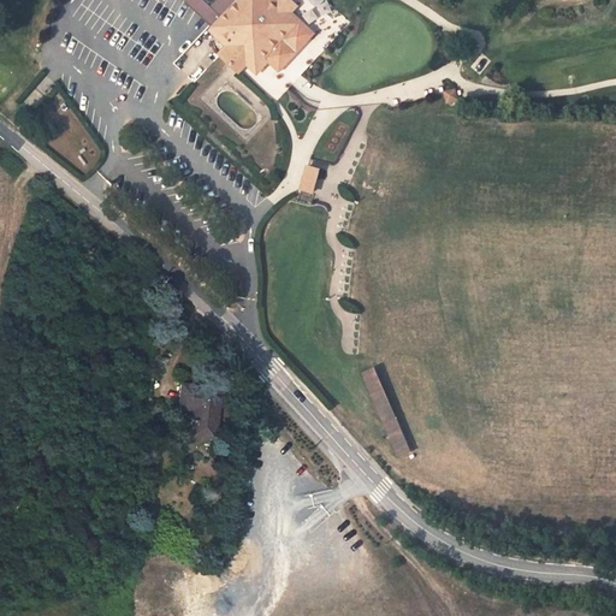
[(211,22),(215,28),(238,0),(219,0),(213,7),(205,0),(189,0),(188,3),(211,22)]
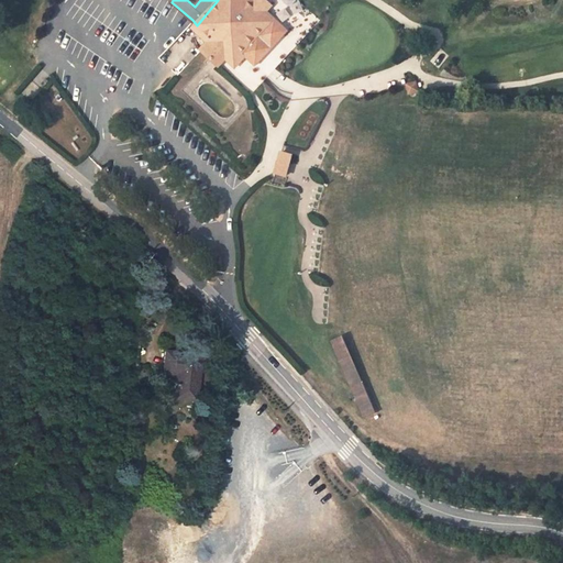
[(273,20),(252,0),(218,0),(197,25),(213,39),(208,45),(203,50),(212,57),(222,46),(229,52),(238,61),(244,53),(252,45),(273,20)]
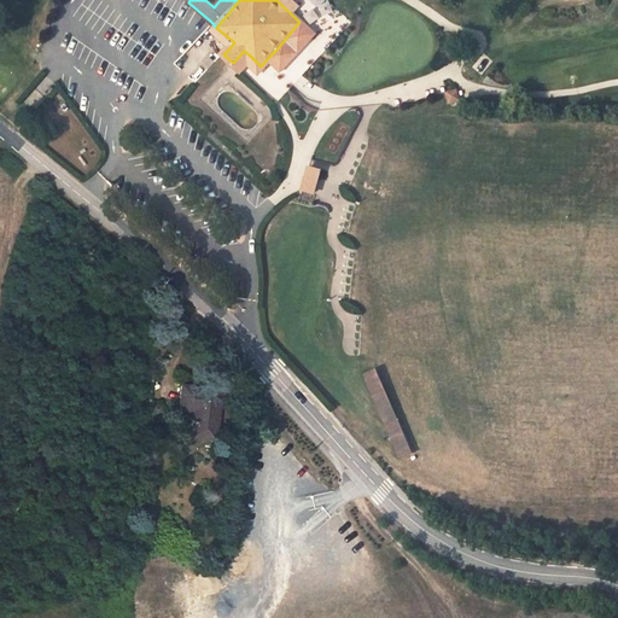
[(307,0),(325,18),(333,10),(324,0),(307,0)]
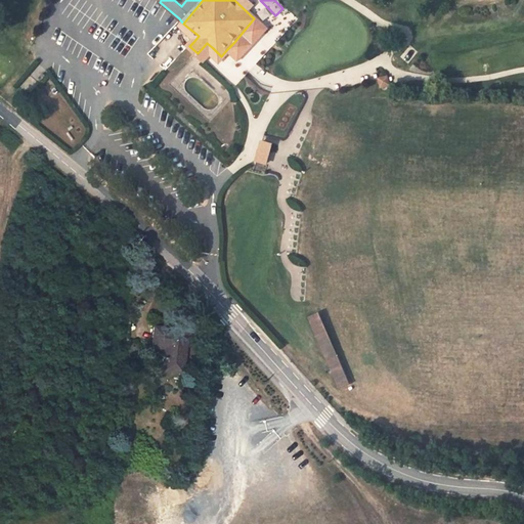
[(257,15),(254,18),(234,42),(239,46),(233,53),(239,59),(269,27),(257,15)]
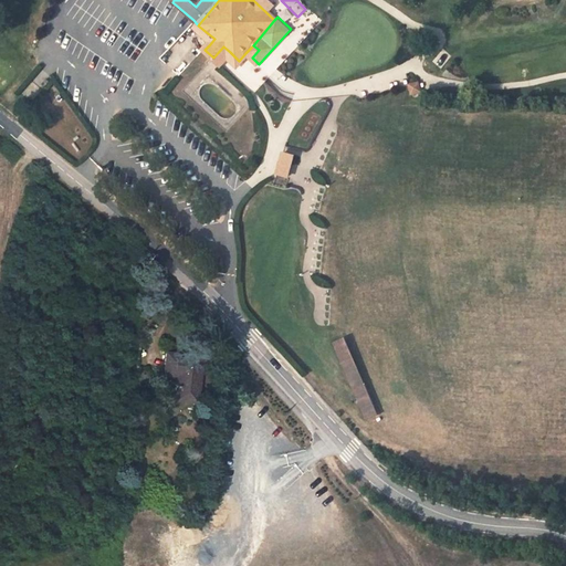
[(215,39),(198,25),(192,31),(209,45),(215,39)]
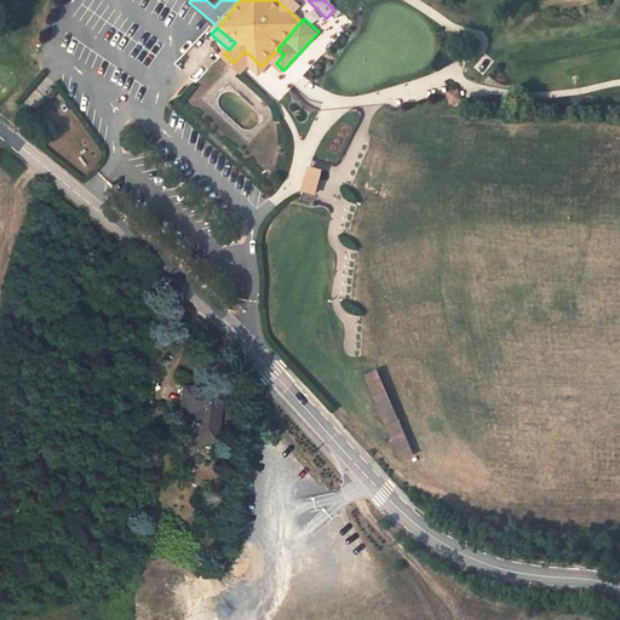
[(277,50),(269,58),(274,61),(276,63),(283,55),(277,50)]
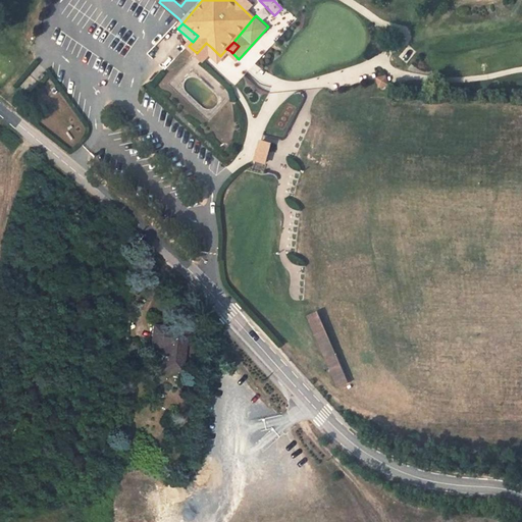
[(212,48),(206,43),(197,53),(203,58),(207,54),(212,48)]
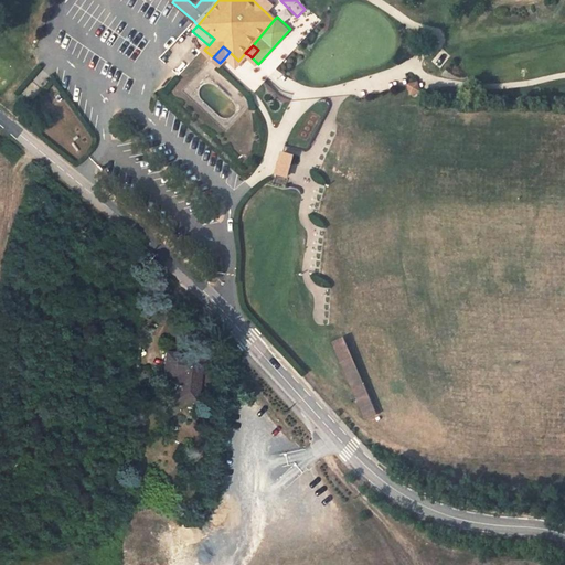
[(192,63),(199,56),(194,52),(188,59),(192,63)]
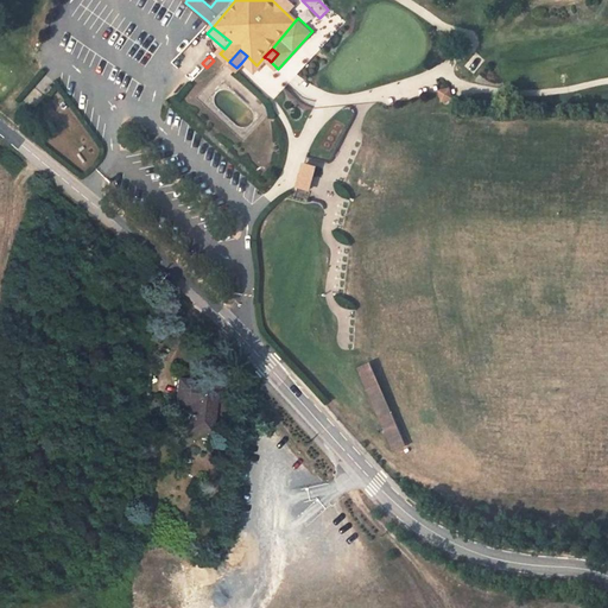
[(257,65),(247,56),(241,63),(251,71),(257,65)]
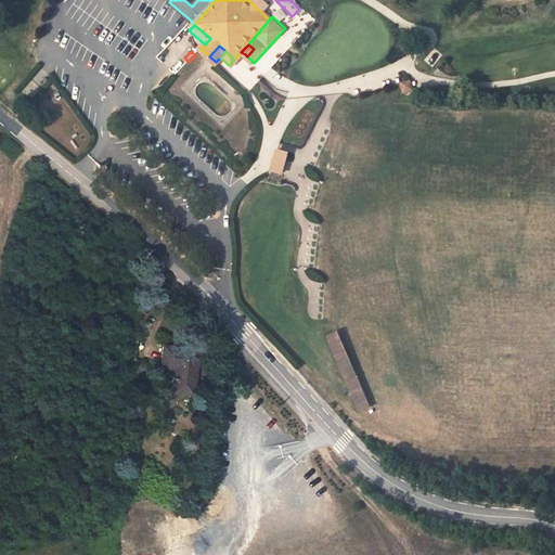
[(245,54),(241,52),(234,60),(229,65),(233,68),(245,54)]
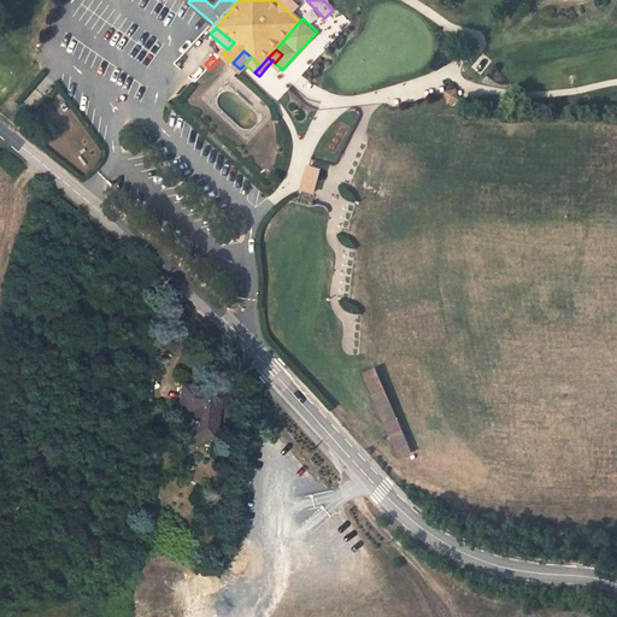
[(457,89),(445,92),(448,104),(459,101),(457,89)]
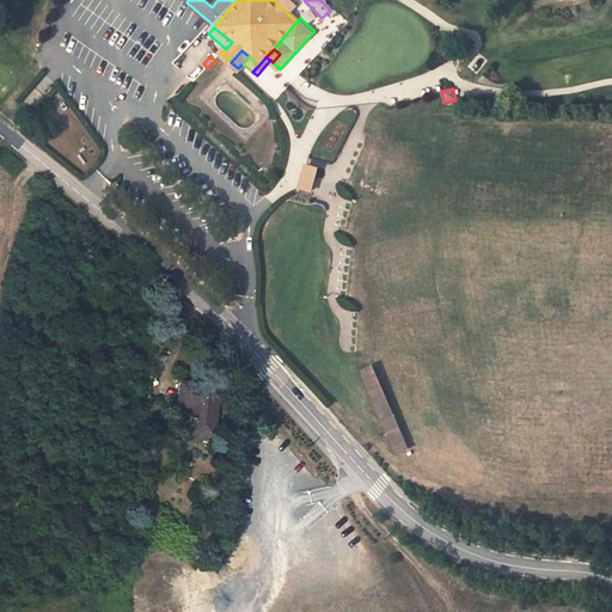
[(317,165),(305,161),(299,184),(310,188),(317,165)]
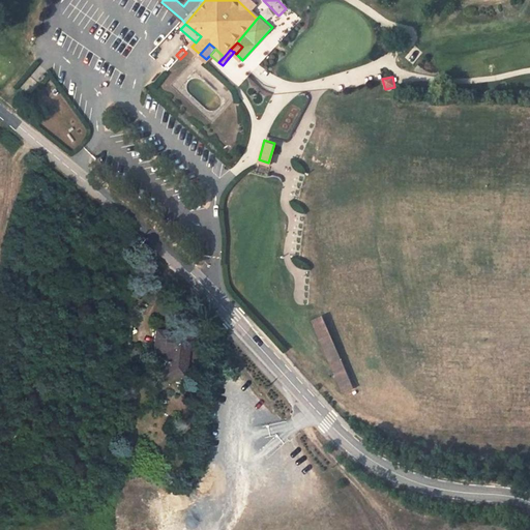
[(324,318),(313,321),(343,393),(353,389),(324,318)]
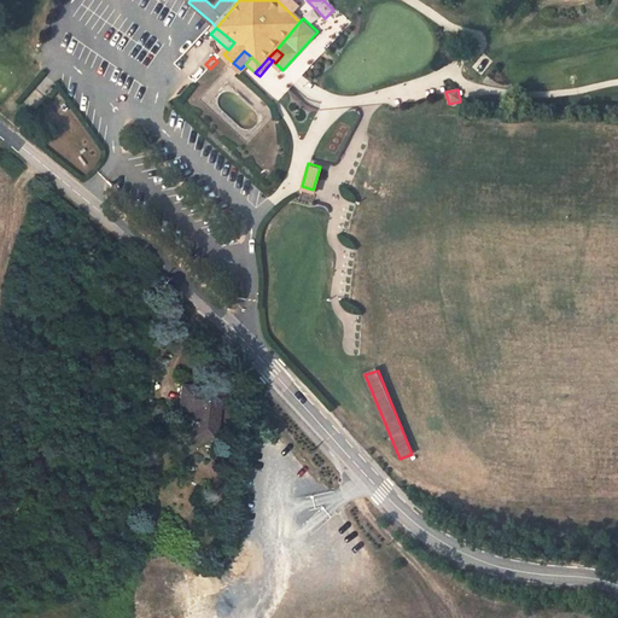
[(251,391),(257,388),(250,378),(244,382),(251,391)]
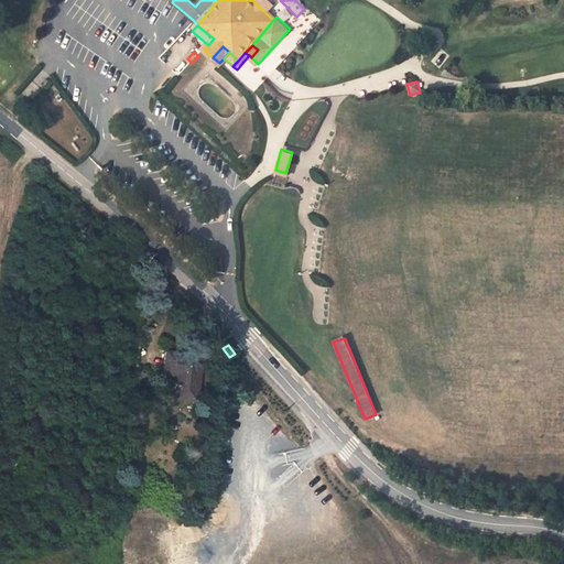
[(198,355),(163,350),(160,372),(175,375),(172,399),(195,401),(198,355)]
